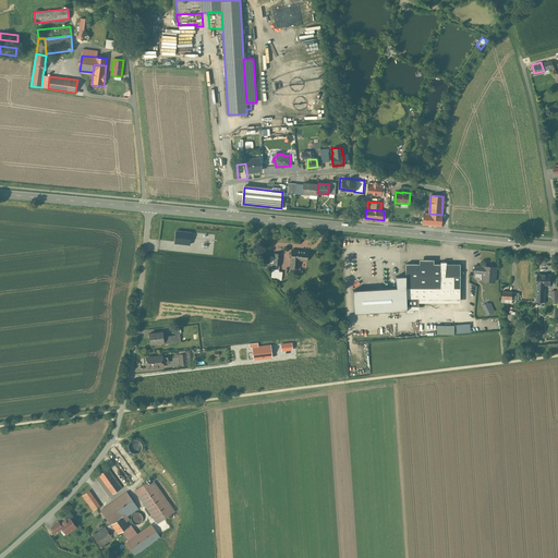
[(429,214),(424,214),(423,223),(440,226),(441,215),(429,214)]
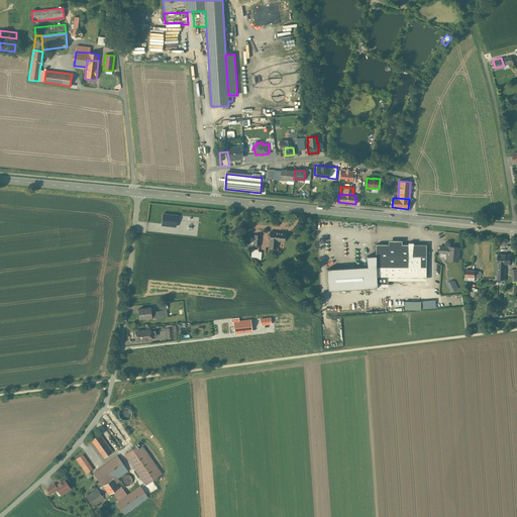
[(177,216),(163,214),(162,225),(176,226),(177,216)]
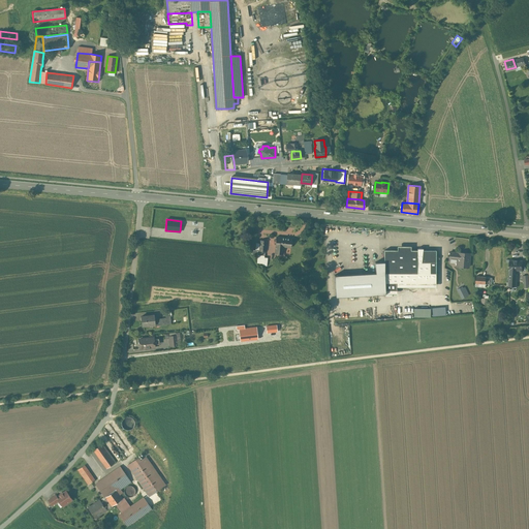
[(291,239),(276,237),(276,240),(274,240),(274,242),(276,243),(275,246),(276,246),(275,253),(282,254),(283,246),(290,247),(291,239)]
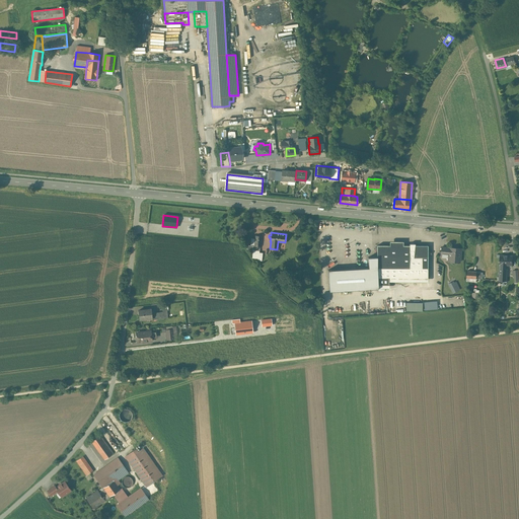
[(391,246),(378,246),(378,256),(378,289),(390,290),(390,283),(428,283),(429,246),(404,246),(404,242),(391,242),(391,246)]
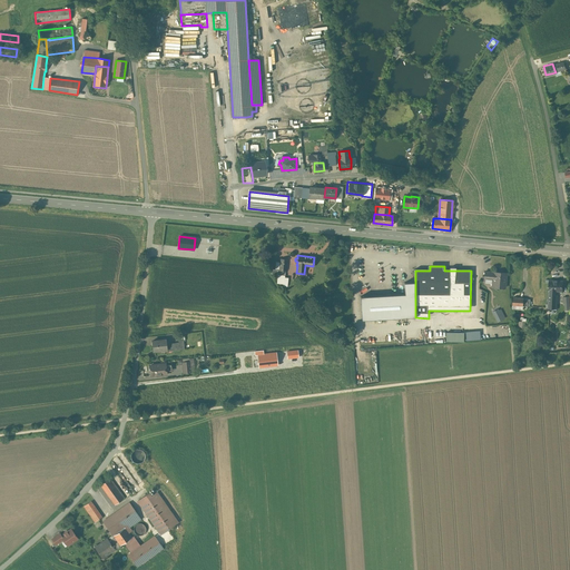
[(508,273),(485,272),(484,281),(492,281),(492,288),(507,290),(508,273)]
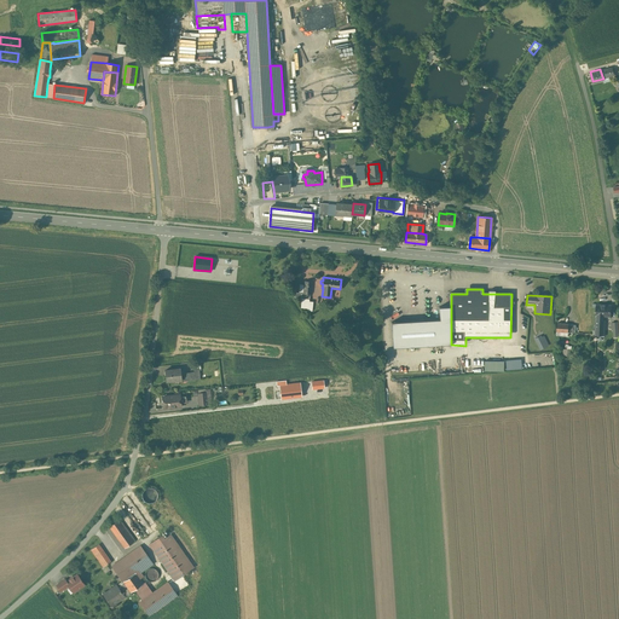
[(611,305),(596,305),(596,320),(601,320),(602,316),(609,316),(611,305)]
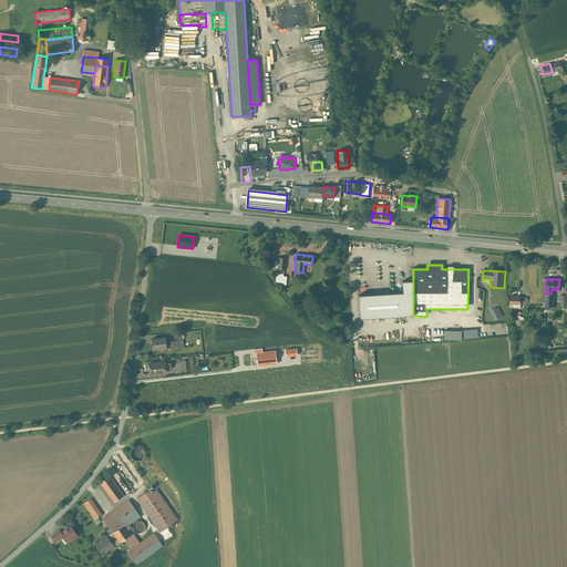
[(413,316),(413,280),(402,281),(403,292),(359,295),(360,318),(413,316)]
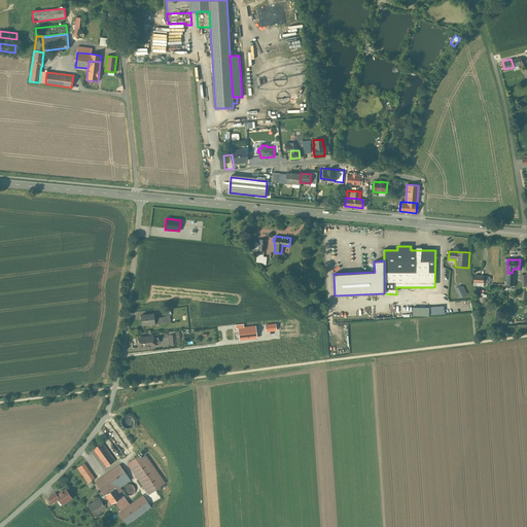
[(467,294),(462,285),(455,288),(460,299),(467,294)]
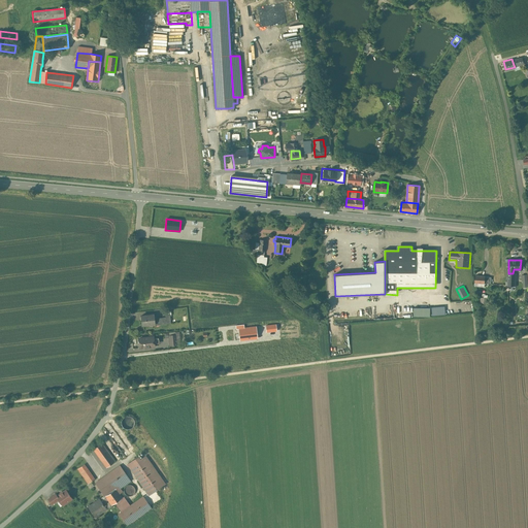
[(444,306),(431,307),(432,316),(446,315),(444,306)]
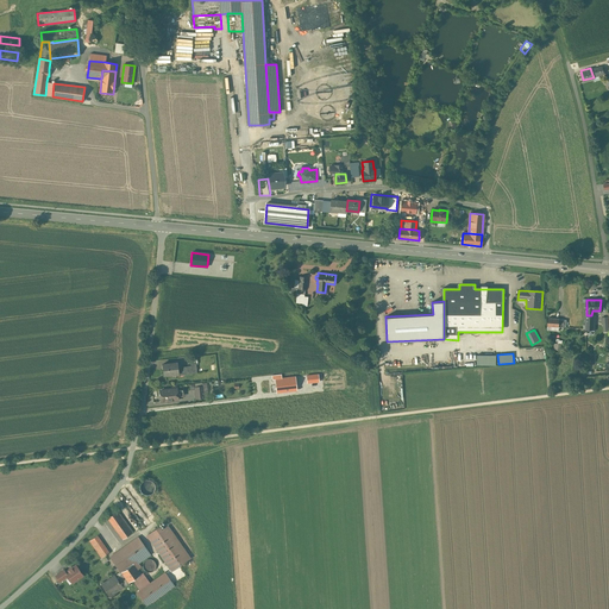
[(496,355),(476,356),(476,365),(496,364),(496,355)]
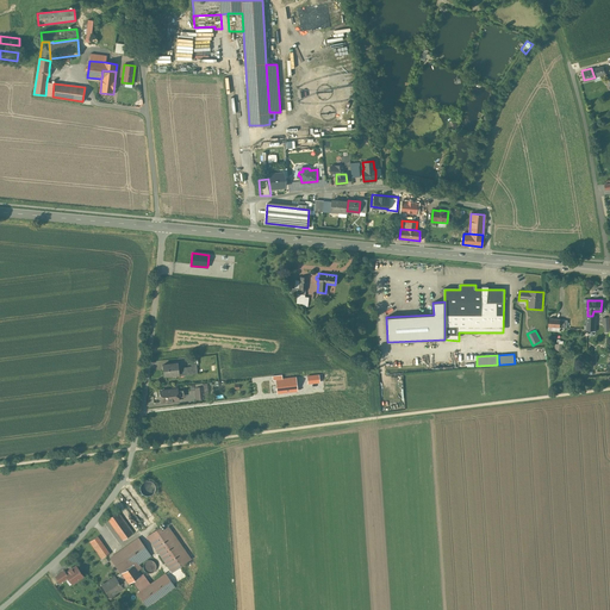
[(194,359),(185,360),(186,371),(195,369),(194,359)]
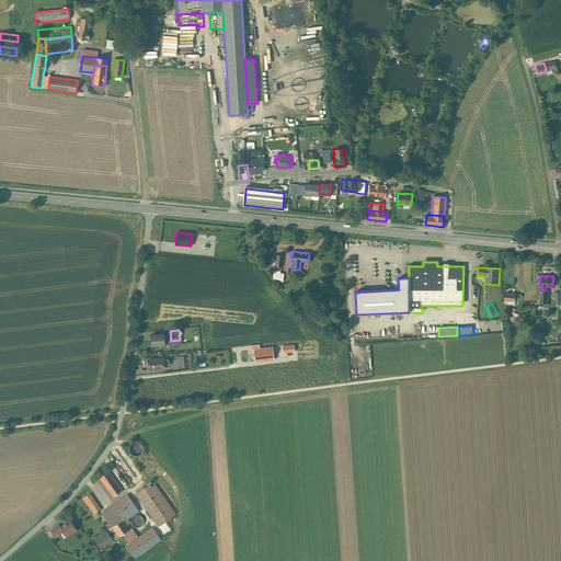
[(163,333),(150,335),(151,345),(156,345),(156,346),(160,346),(160,344),(164,344),(163,333)]
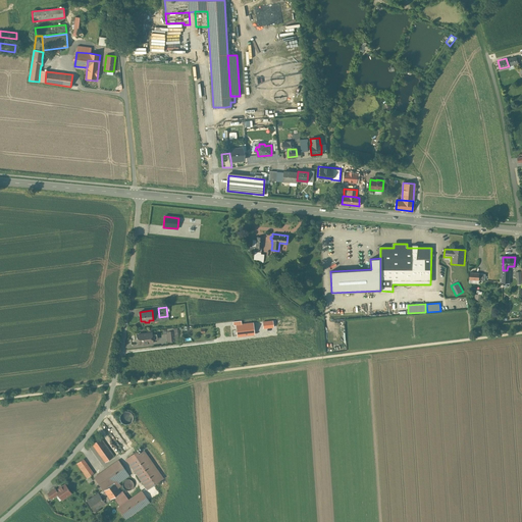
[(236,324),(225,325),(226,336),(236,335),(235,329),(236,329),(236,324)]
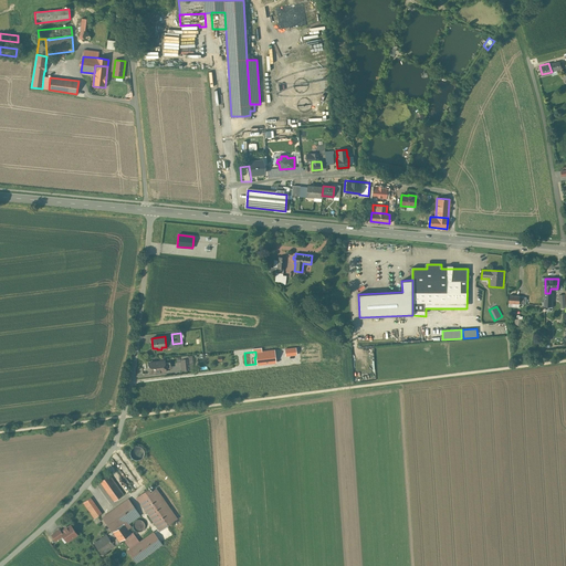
[(165,360),(148,363),(149,373),(159,371),(159,373),(166,371),(165,360)]
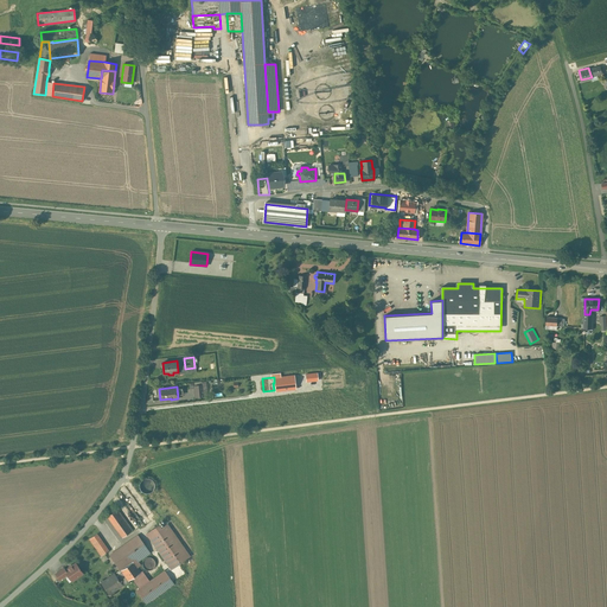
[(141,490),(142,492),(144,493),(146,493),(148,493),(151,493),(152,492),(153,490),(154,489),(154,486),(154,484),(154,483),(153,480),(151,479),(149,479),(147,478),(145,479),(144,479),(141,480),(140,483),(140,484),(140,486),(140,489),(141,490)]
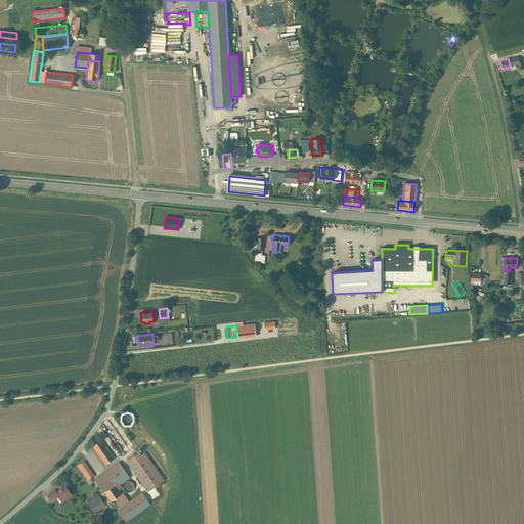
[(114,457),(101,439),(93,445),(105,464),(114,457)]
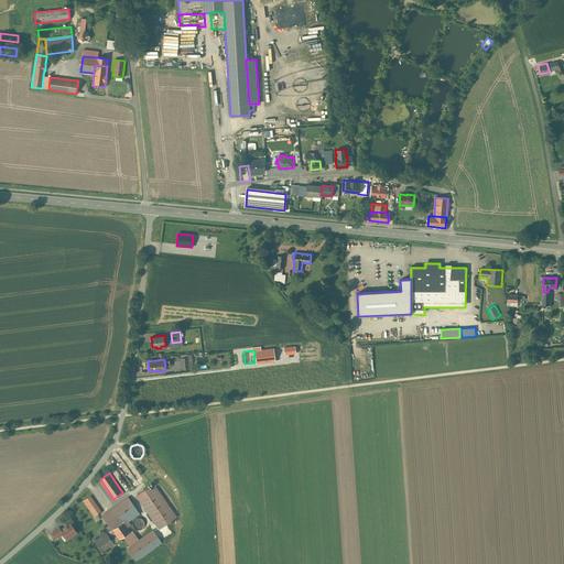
[(176,517),(155,487),(150,490),(148,488),(137,496),(158,527),(159,529),(176,517)]
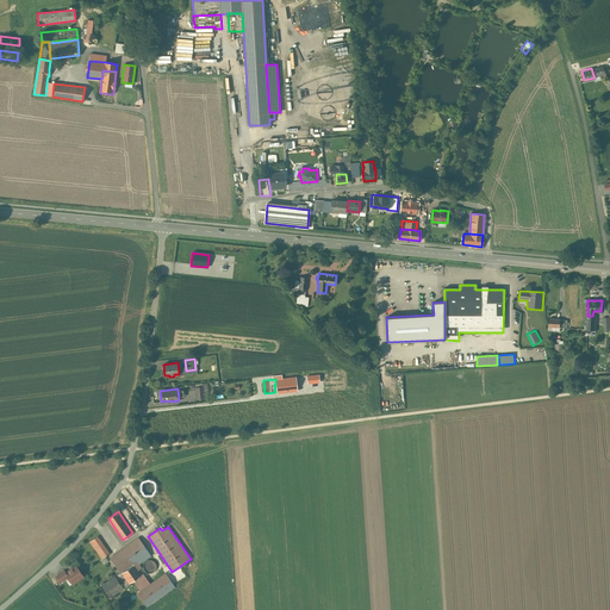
[(110,553),(98,536),(91,542),(101,559),(110,553)]
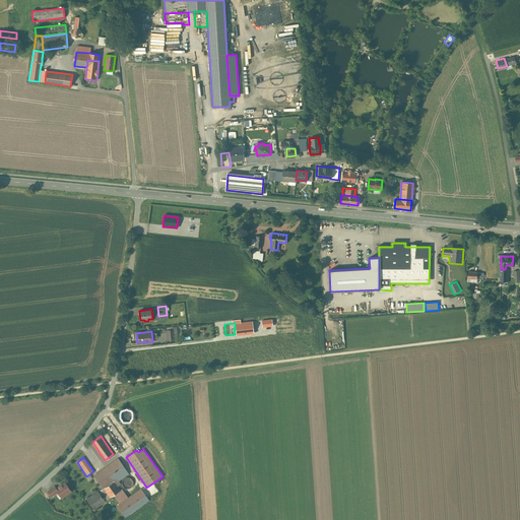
[(118,458),(93,475),(103,486),(113,479),(126,470),(118,458)]
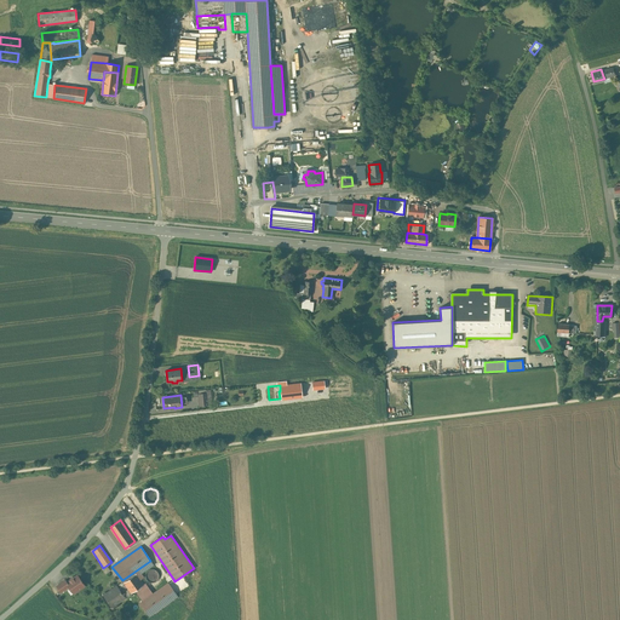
[(150,561),(135,572),(141,580),(144,578),(141,573),(153,564),(150,561)]
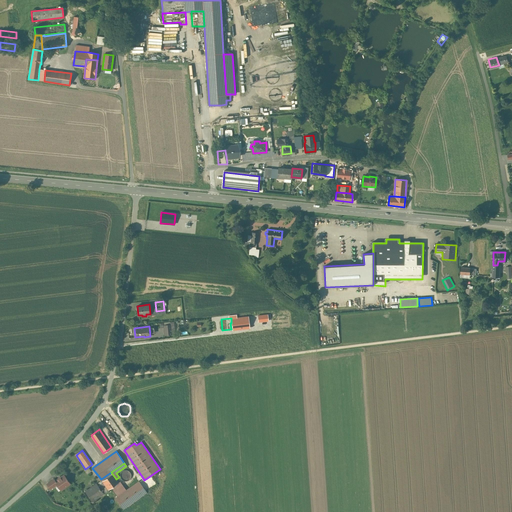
[(128,471),(127,470),(126,470),(125,470),(124,470),(123,470),(122,471),(121,472),(121,473),(120,474),(120,475),(120,476),(121,477),(121,478),(122,479),(123,480),(124,481),(126,481),(127,480),(128,480),(129,479),(130,479),(130,478),(131,477),(131,476),(131,475),(131,474),(131,473),(130,473),(130,472),(129,471),(128,471)]
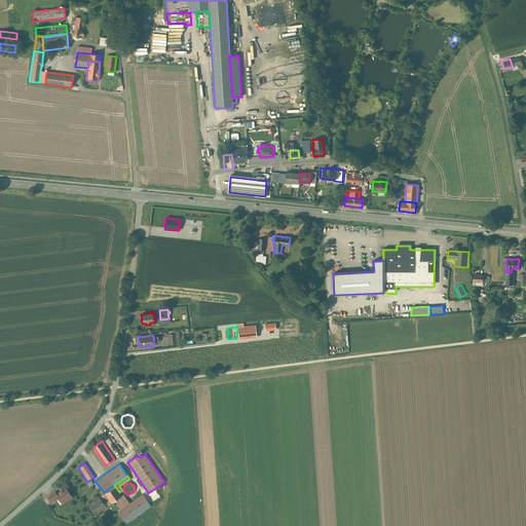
[(119,492),(114,485),(104,492),(106,495),(111,503),(121,495),(119,492)]
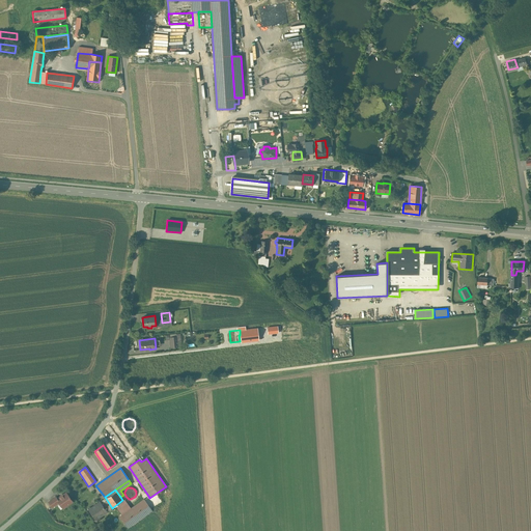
[(73,501),(66,493),(57,499),(59,502),(63,508),(73,501)]
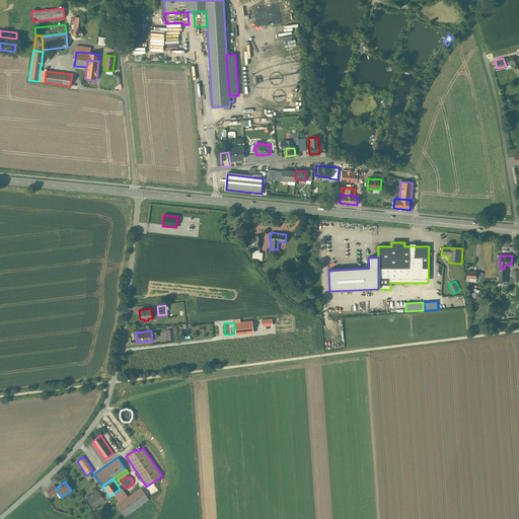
[(54,486),(48,491),(51,496),(58,491),(56,488),(54,486)]
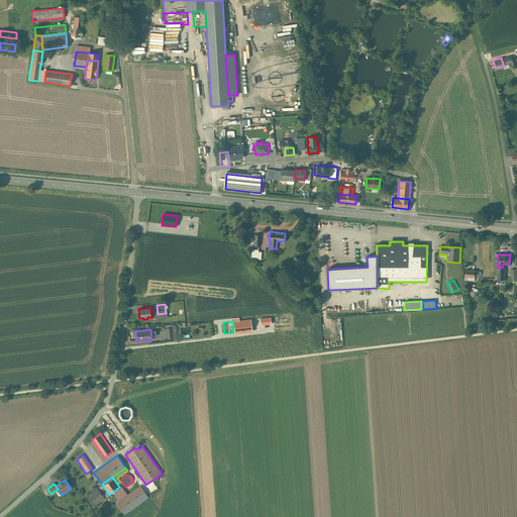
[(140,486),(117,503),(124,513),(147,497),(141,488),(140,486)]
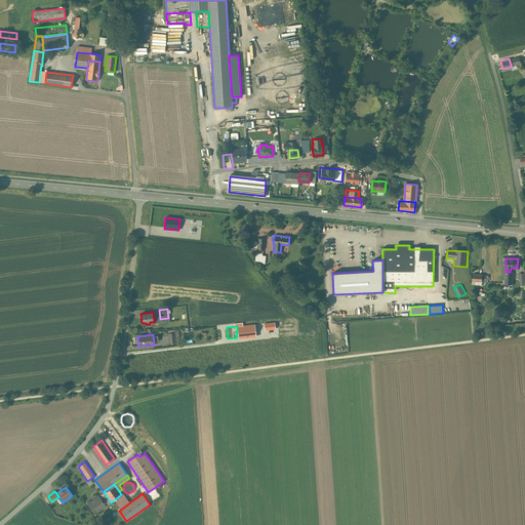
[(106,494),(101,498),(105,503),(109,500),(111,502),(106,494)]
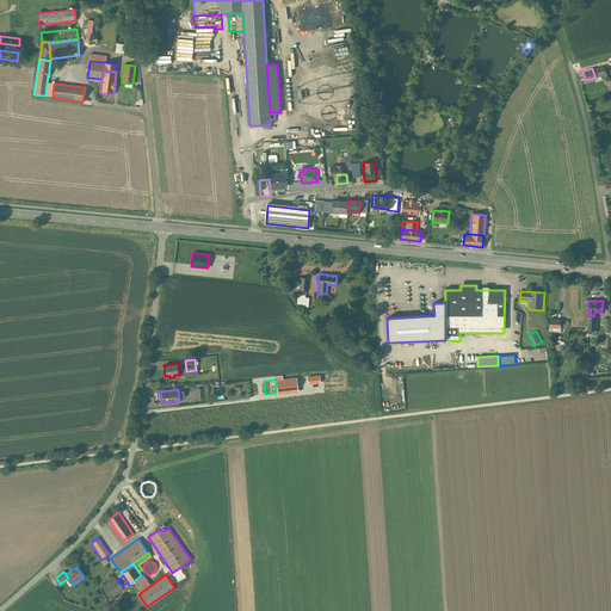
[(117,580),(115,578),(102,586),(110,598),(123,588),(122,586),(117,580)]
